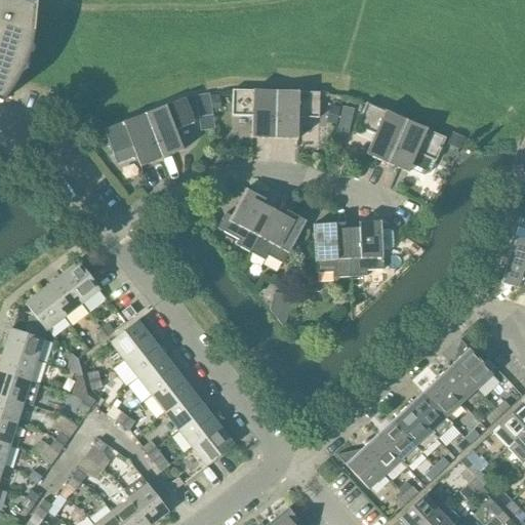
[(37,4),(24,0),(0,0),(0,103),(1,104),(7,96),(12,89),(17,82),(19,78),(24,70),(26,66),(27,62),(29,57),(30,52),(32,44),(33,39),(34,32),(37,4)]
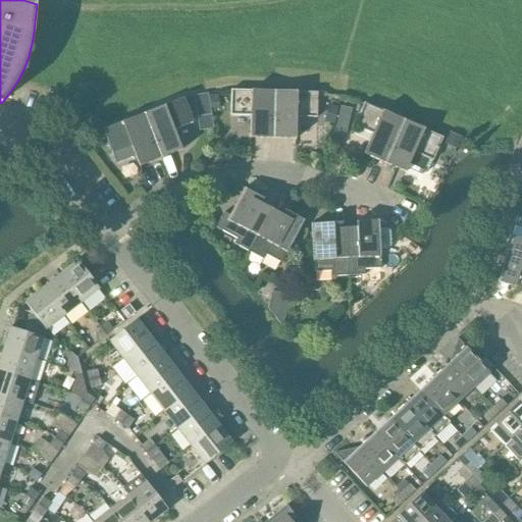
[(273,138),(274,91),(252,90),(252,91),(231,90),(230,115),(251,116),(250,138),(273,138)]
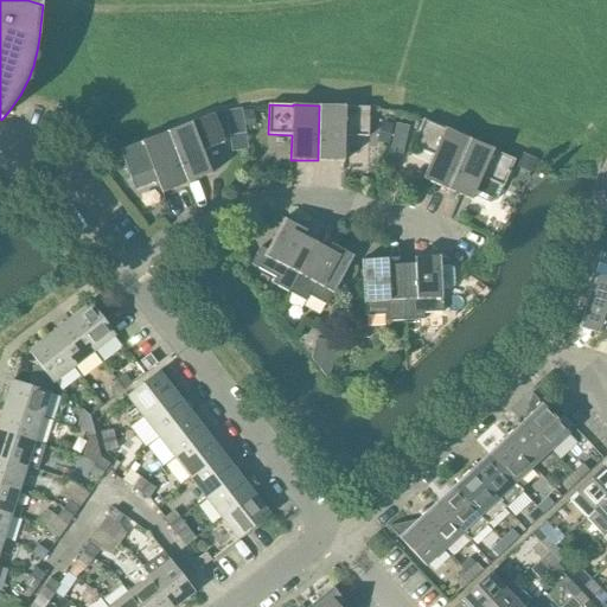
[(319,106),(318,160),(345,161),(345,136),(369,136),(370,108),(346,107),(319,106)]
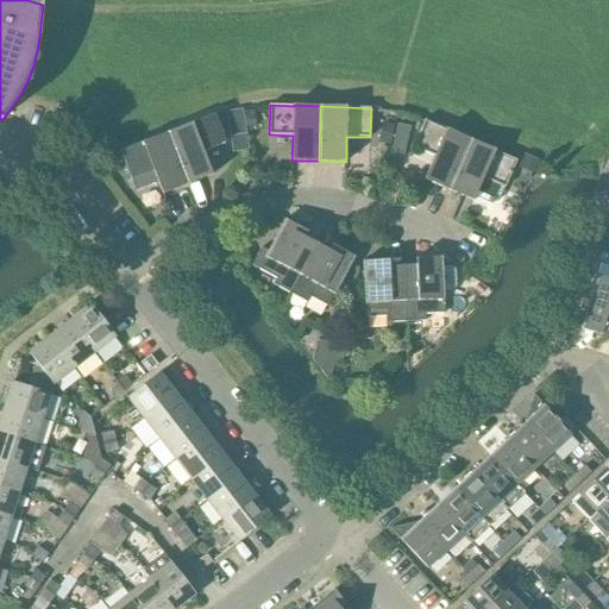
[(168,133),(188,184),(213,175),(203,151),(226,143),(215,115),(193,124),(193,123),(168,133)]
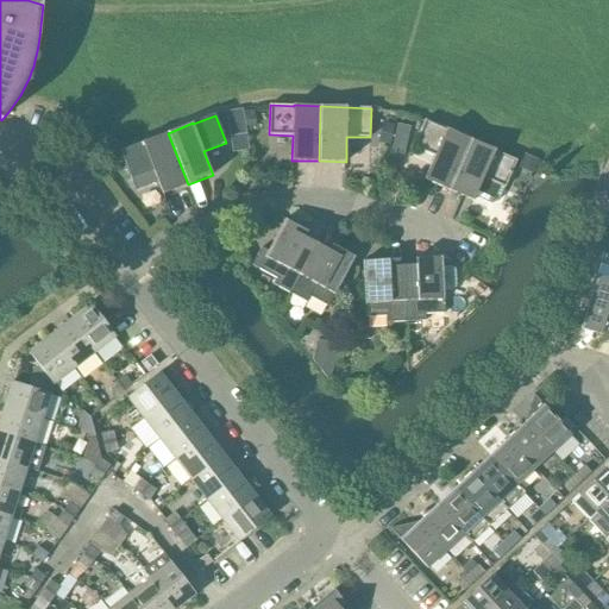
[(449,190),(471,139),(447,129),(447,130),(425,120),(413,148),(434,157),(425,180),(449,190)]
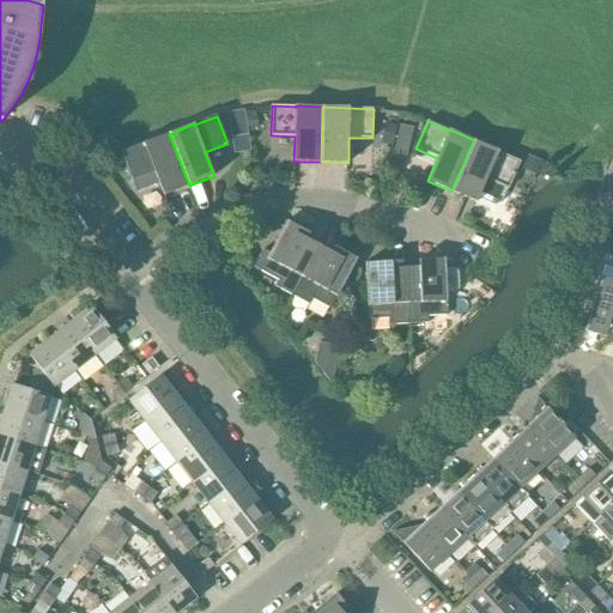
[(144,144),(122,152),(137,192),(159,183),(164,195),(189,186),(169,134),(144,144)]
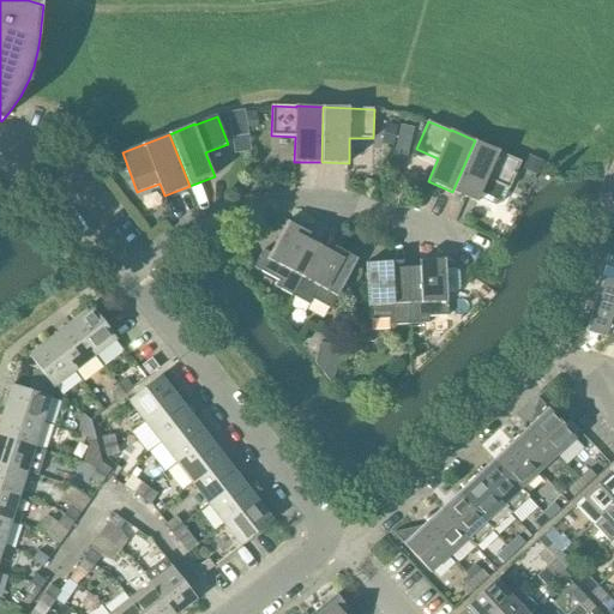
[(475,140),(452,192),(477,203),(494,210),(501,206),(509,190),(510,190),(522,162),(500,152),(500,151),(475,140)]
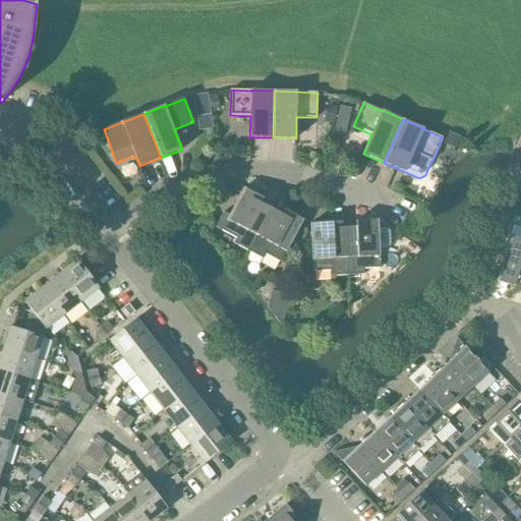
[(456,149),(458,143),(460,137),(449,132),(446,138),(444,143),(456,149)]
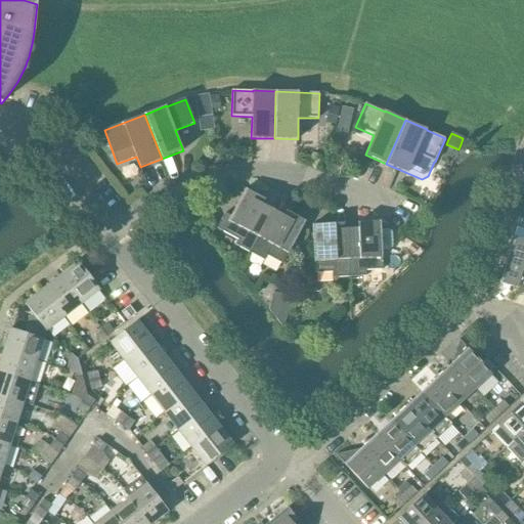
[(250,253),(273,210),(263,205),(265,200),(246,189),(231,216),(225,213),(217,228),(238,239),(235,245),(250,253)]
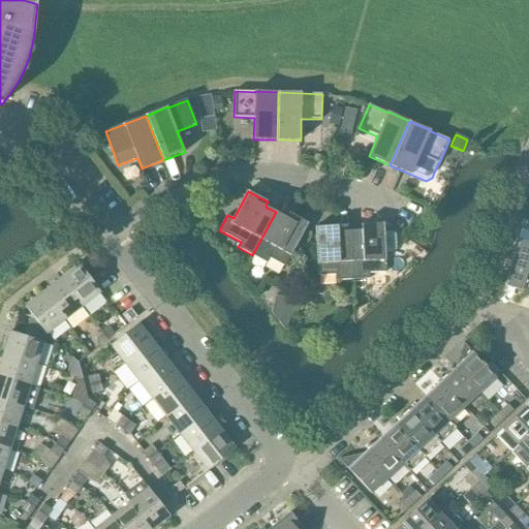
[(276,212),(252,255),(268,263),(270,258),(285,267),(308,223),(288,213),(286,218),(276,212)]
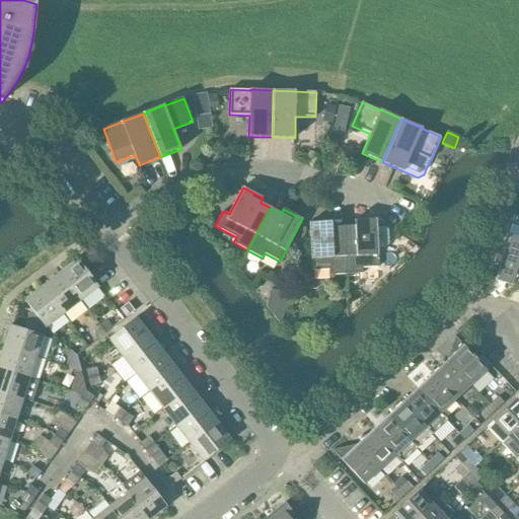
[(344,227),(346,275),(363,274),(362,268),(379,267),(378,249),(386,248),(389,245),(388,231),(384,227),(377,228),(377,219),(355,220),(355,226),(344,227)]
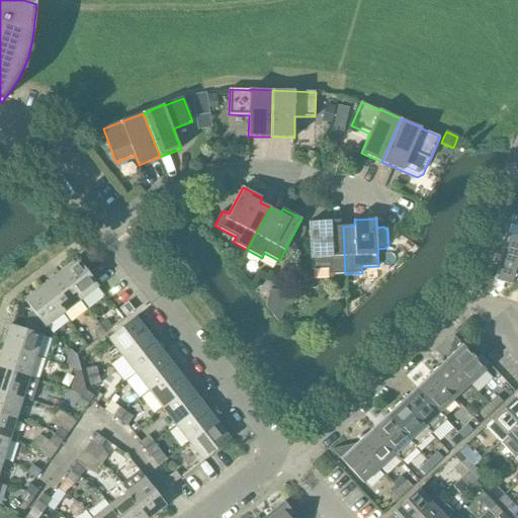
[(345,274),(343,227),(332,227),(331,222),(309,223),(312,270),(329,269),(329,274),(345,274)]
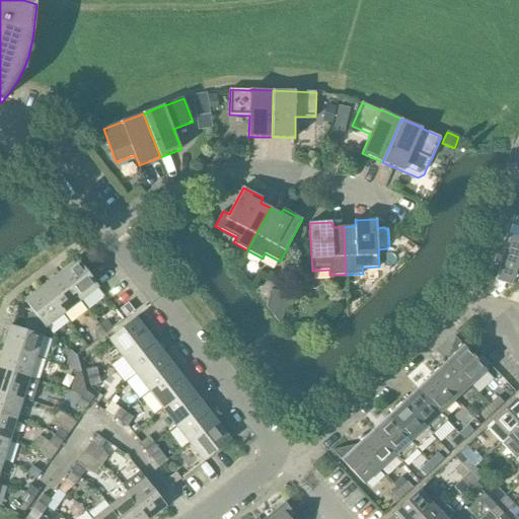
[(509,234),(495,280),(513,286),(514,280),(518,281),(518,227),(512,225),(509,234)]
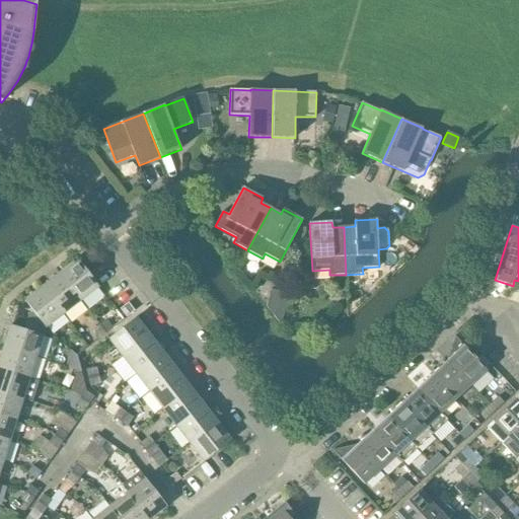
[(99,287),(88,273),(78,260),(60,274),(81,301),(99,287)]
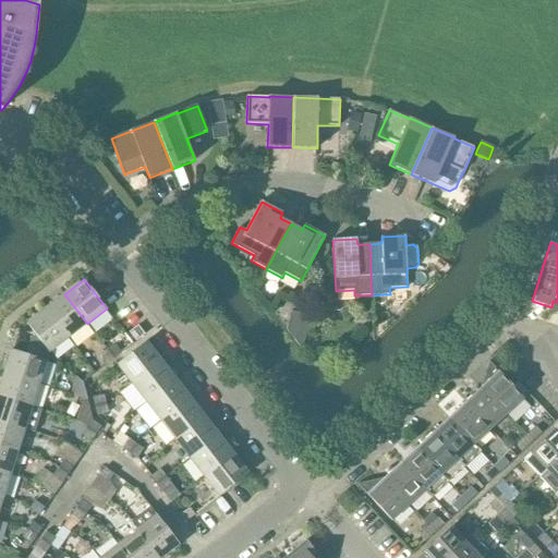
[(69,338),(87,324),(64,294),(46,308),(69,338)]
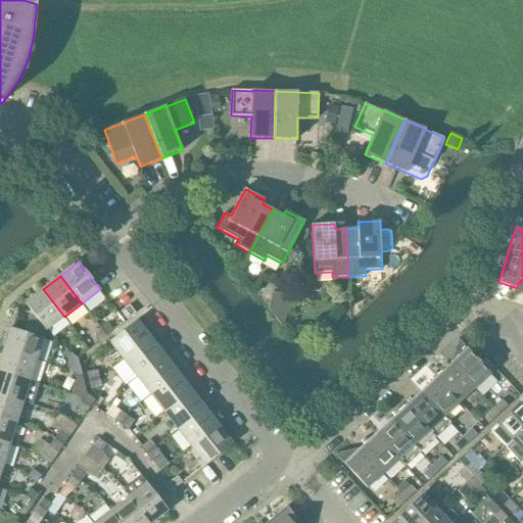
[(64,317),(43,289),(25,303),(34,315),(29,319),(28,322),(45,335),(46,331),(64,317)]
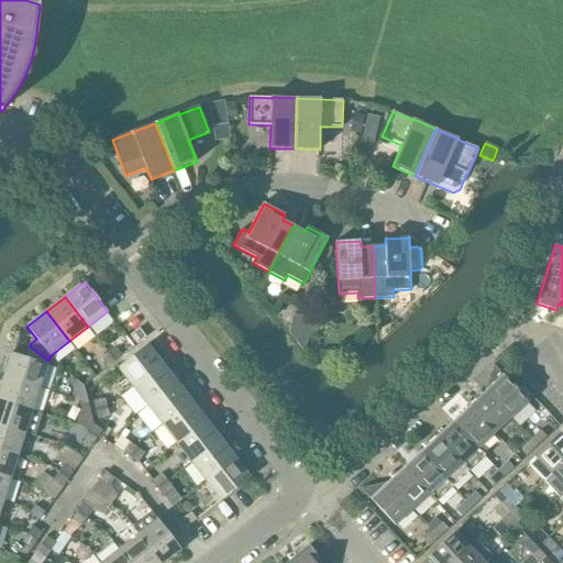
[(294,315),(288,334),(305,354),(312,319),(294,315)]
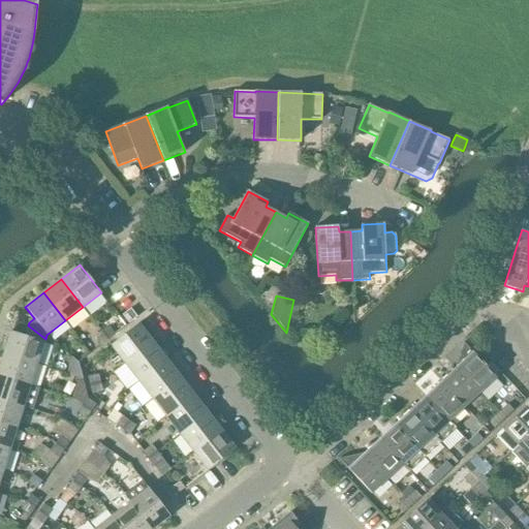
[(131,309),(122,315),(129,323),(137,317),(131,309)]
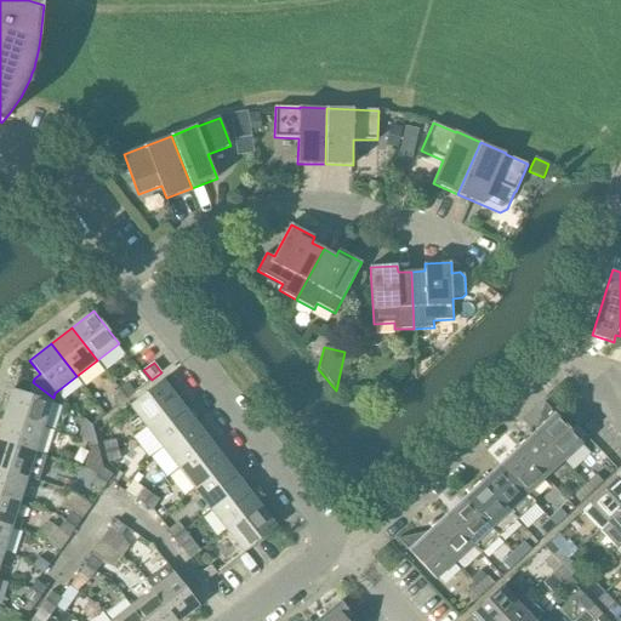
[(163,381),(153,388),(130,406),(147,427),(180,403),(163,381)]
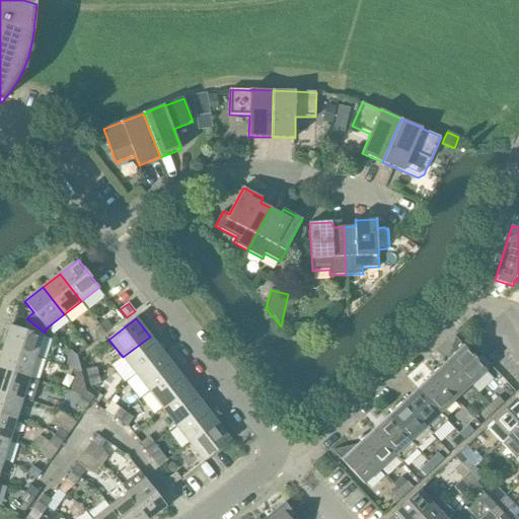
[(36,358),(45,332),(27,319),(23,330),(10,325),(3,348),(36,358)]
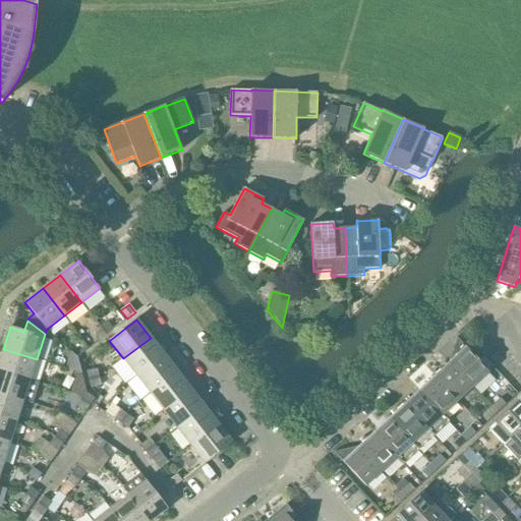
[(101,327),(107,335),(114,330),(107,322),(101,327)]
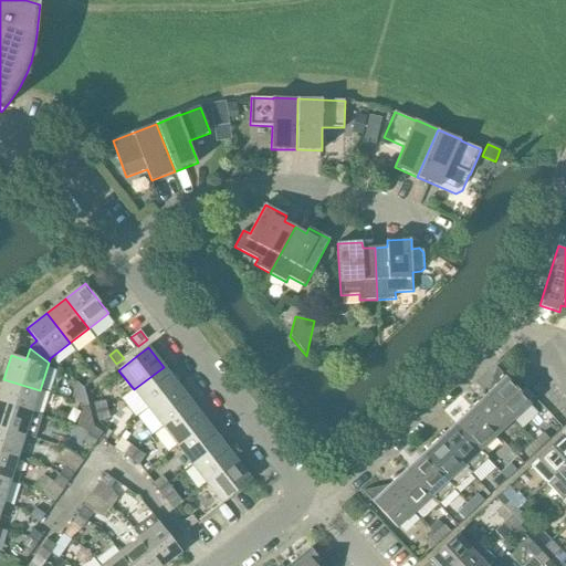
[(116,364),(109,355),(102,360),(108,369),(116,364)]
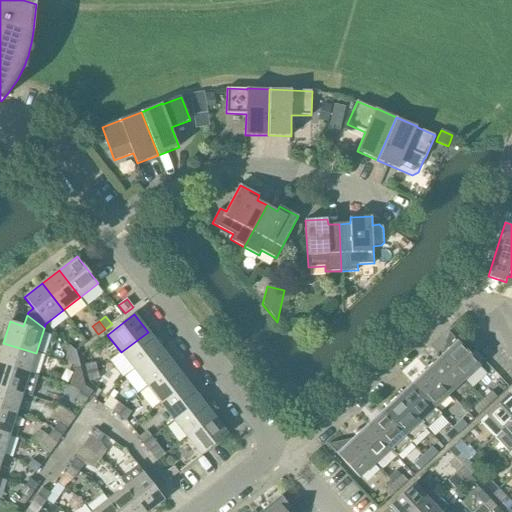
[(161,349),(148,332),(121,352),(134,369),(161,349)]
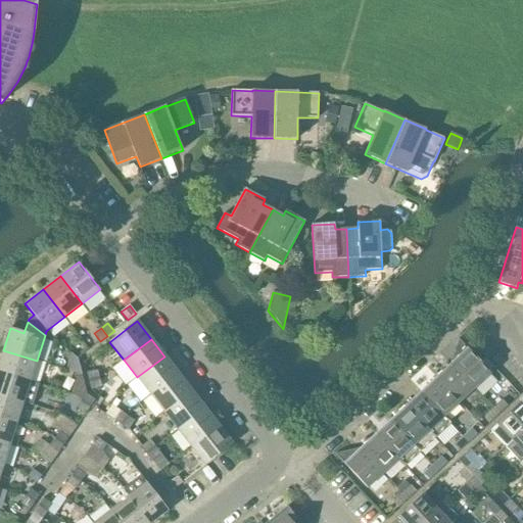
[(452,363),(474,388),(490,373),(459,339),(452,363)]
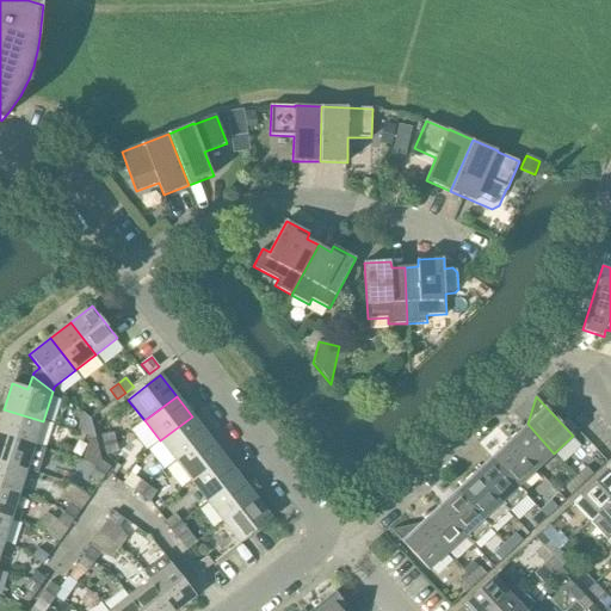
[(0,434),(35,445),(43,421),(4,409),(0,421),(0,434)]
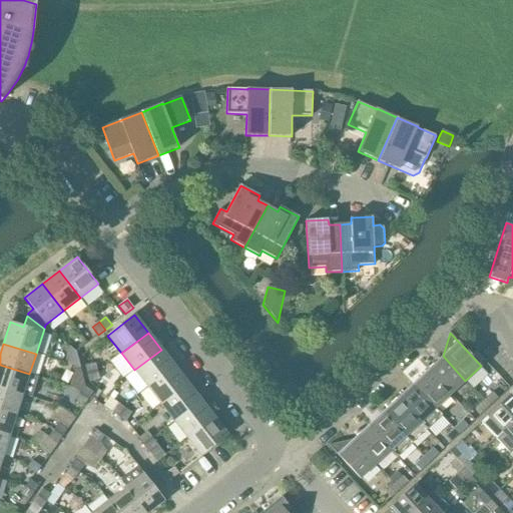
[(134,370),(148,387),(174,367),(161,350),(134,370)]
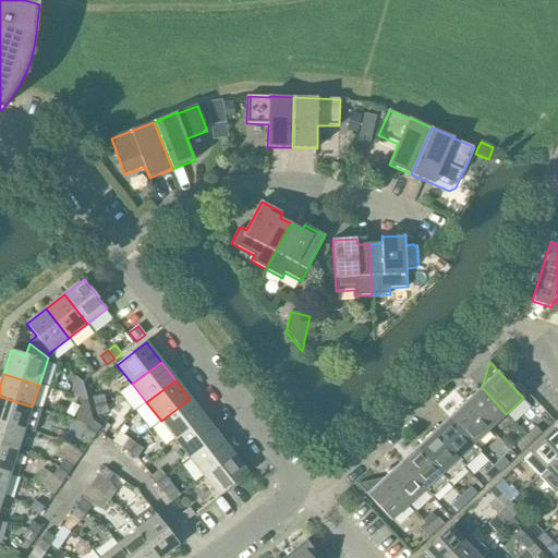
[(490,429),(506,414),(482,387),(465,402),(490,429)]
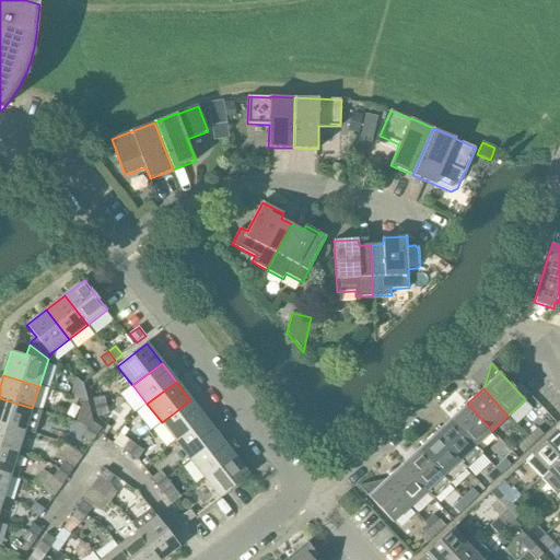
[(95,408),(107,406),(105,397),(93,399),(95,408)]
